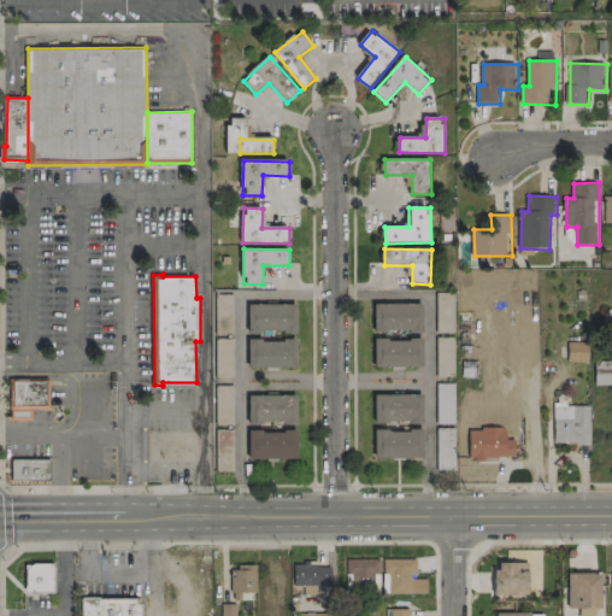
[(376,332),(423,332),(424,305),(377,304),(376,332)]
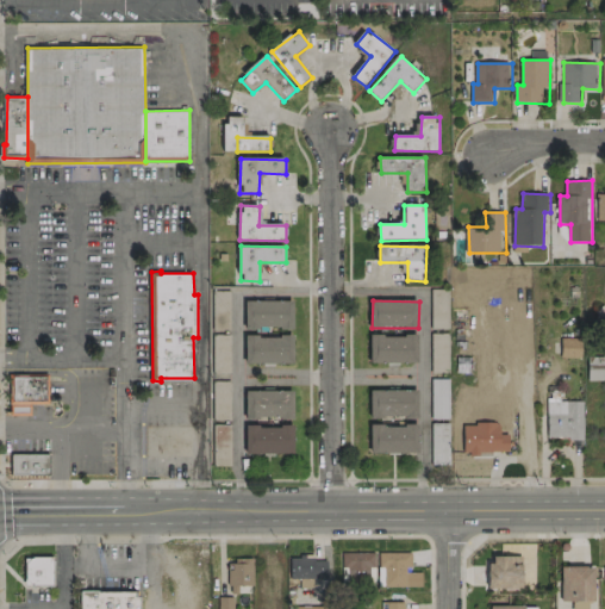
[(295,302),(248,302),(247,329),(295,329),(295,302)]
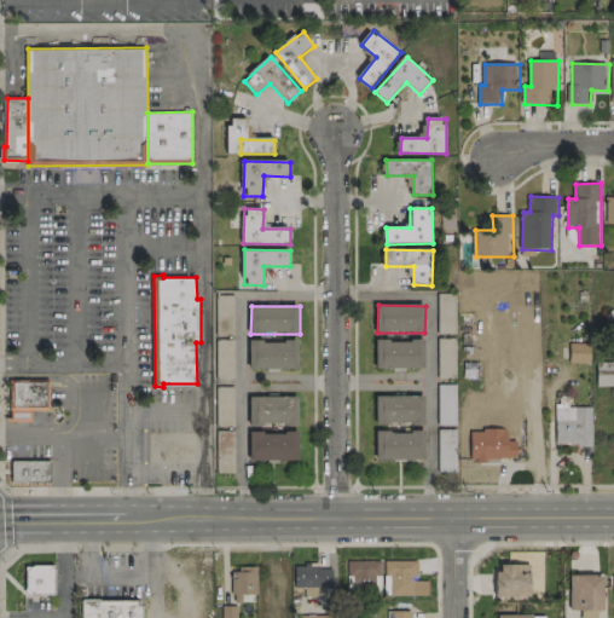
[(377,368),(426,369),(426,341),(377,340),(377,368)]
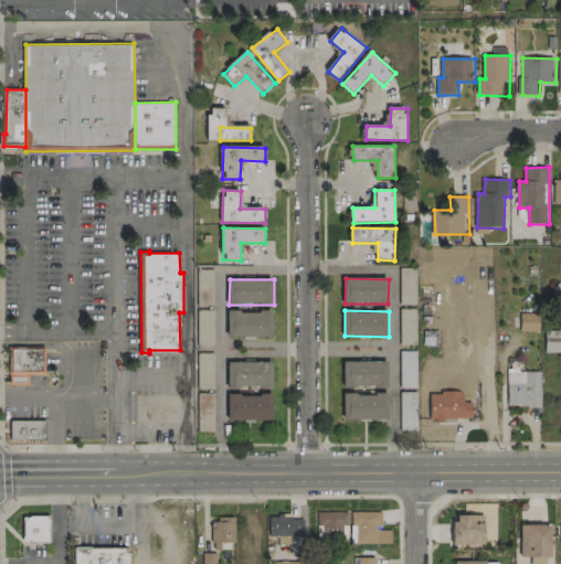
[(274,338),(274,312),(230,311),(230,337),(274,338)]
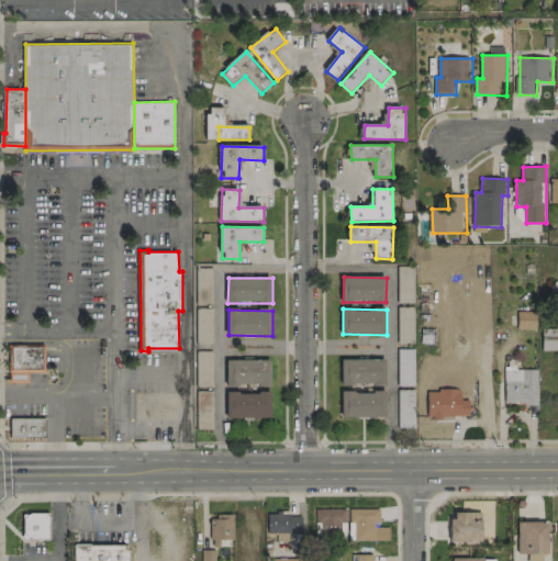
[(539,313),(521,312),(520,331),(539,331),(539,313)]
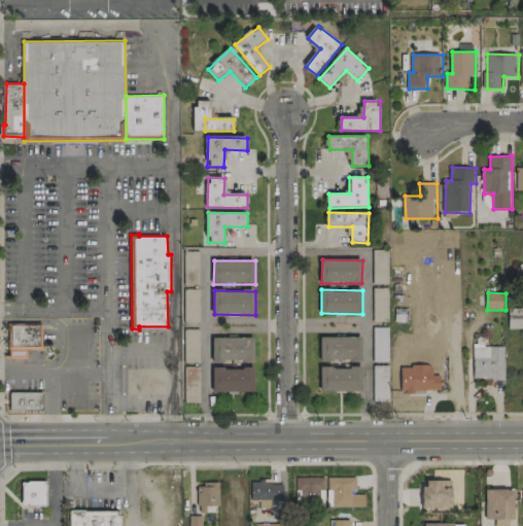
[(522,309),(511,309),(511,323),(513,323),(513,328),(522,329),(522,309)]
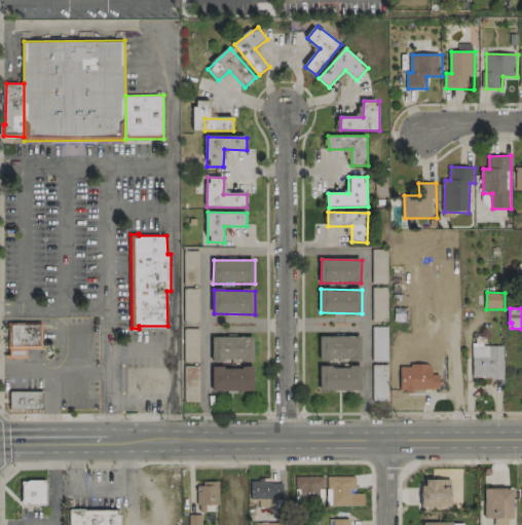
[(40,344),(40,324),(11,324),(11,357),(27,357),(27,344),(40,344)]
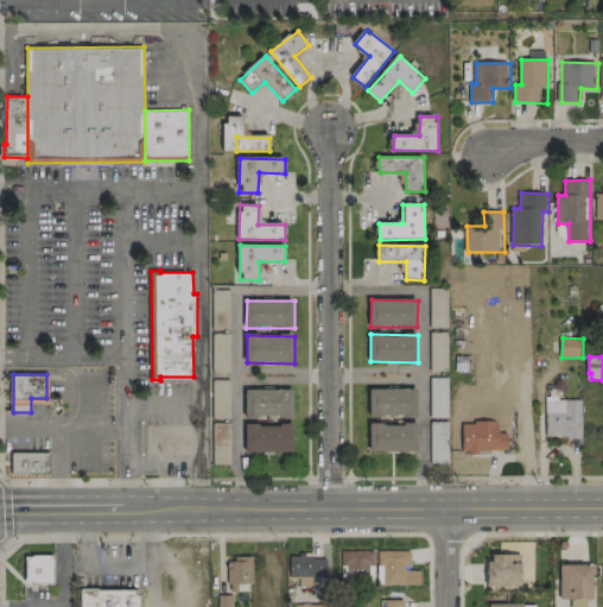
[(370,390),(372,417),(419,415),(419,389),(370,390)]
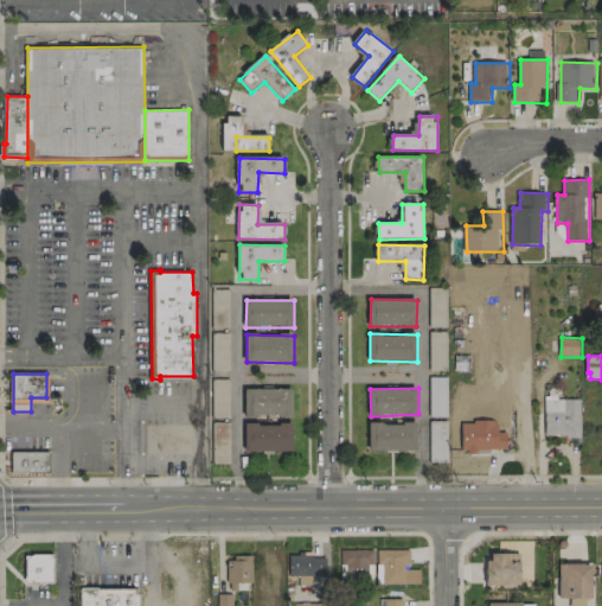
[(245,390),(247,416),(294,416),(294,389),(245,390)]
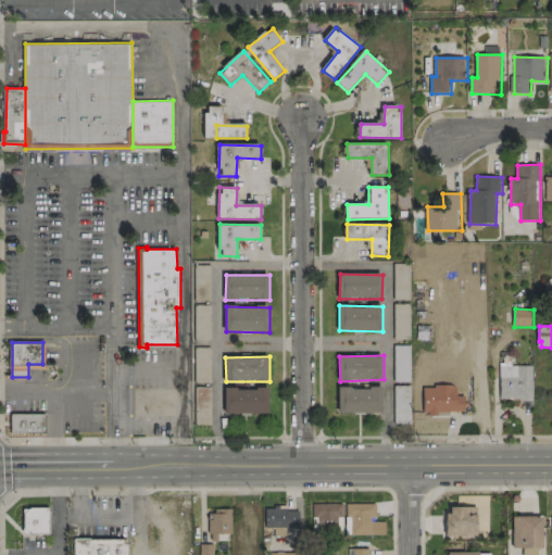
[(535,401),(535,366),(502,365),(501,400),(535,401)]
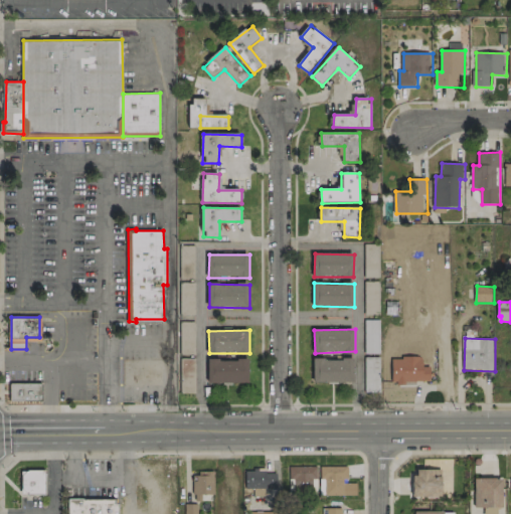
[(367,354),(381,354),(381,344),(367,344),(367,354)]
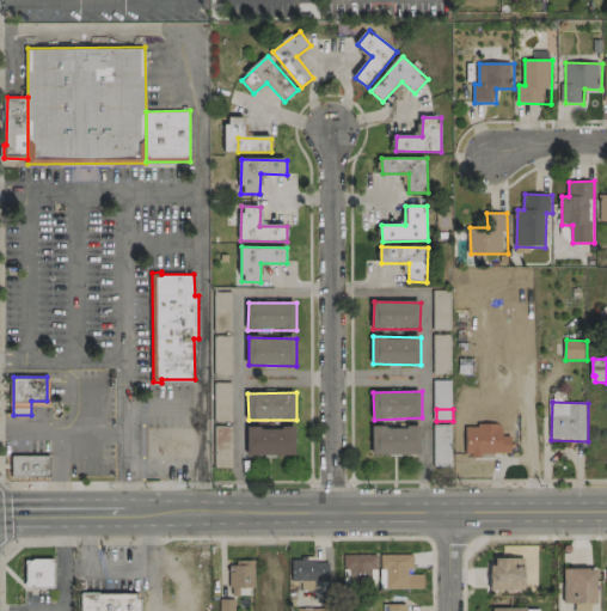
[(468,426),(467,454),(513,456),(514,437),(503,437),(503,426),(468,426)]
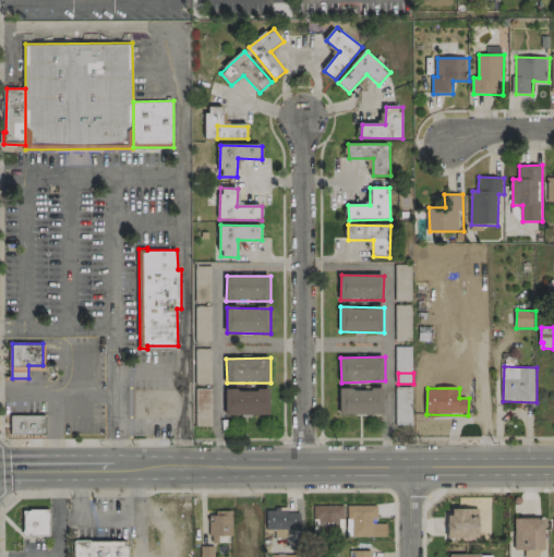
[(226,415),(271,416),(272,391),(227,389),(226,415)]
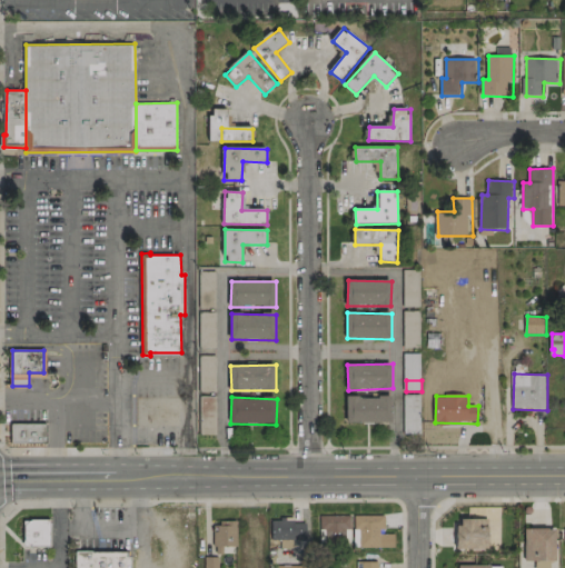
[(348,422),(392,424),(393,398),(348,397),(348,422)]
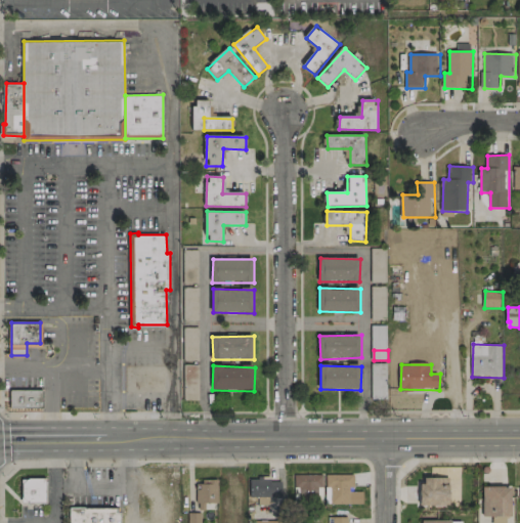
[(44,407),(44,389),(11,389),(11,407),(44,407)]
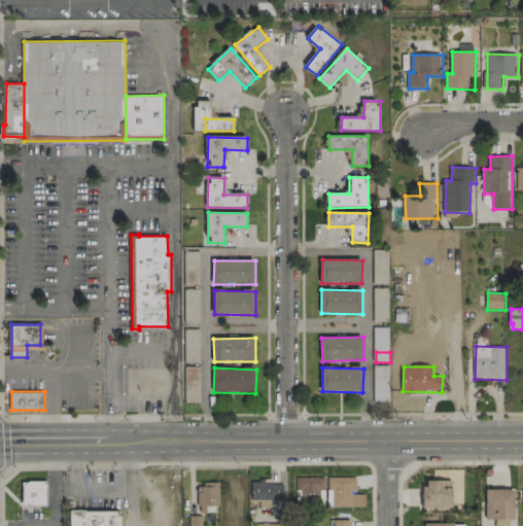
[(327,492),(327,478),(299,478),(299,493),(327,492)]
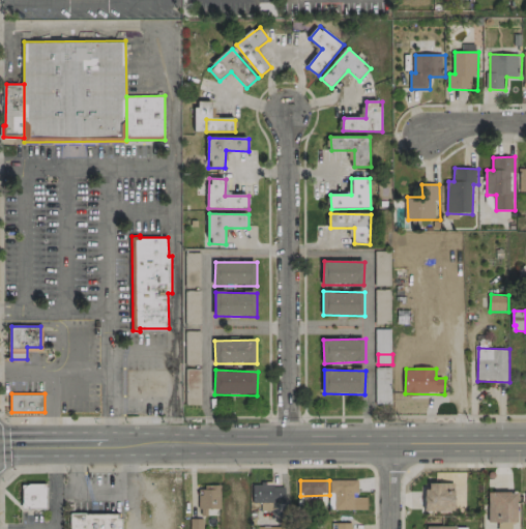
[(359,480),(333,481),(334,511),(371,510),(370,498),(360,498),(359,480)]
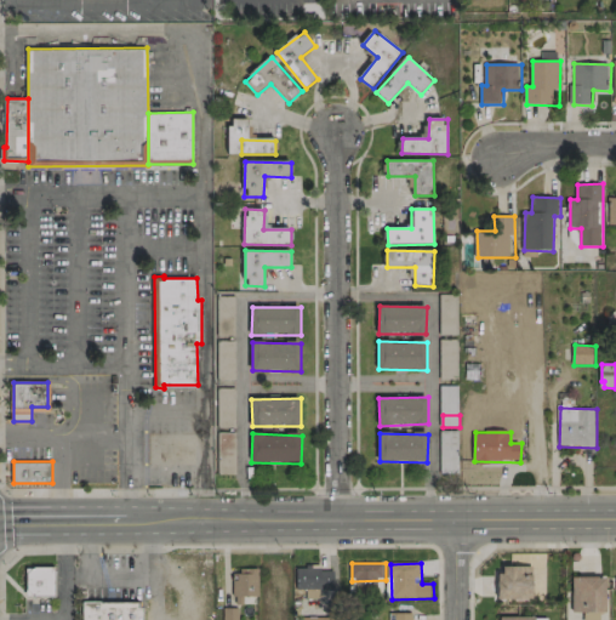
[(56,566),(56,595),(35,596),(35,593),(33,595),(28,589),(27,573),(33,568),(35,568),(35,566),(56,566)]
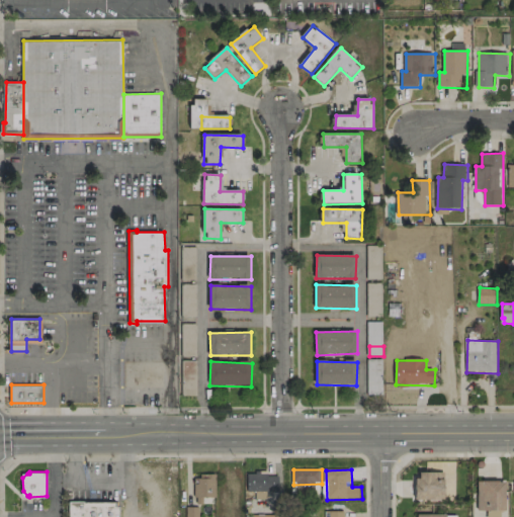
[(280,492),(281,476),(250,475),(250,491),(280,492)]
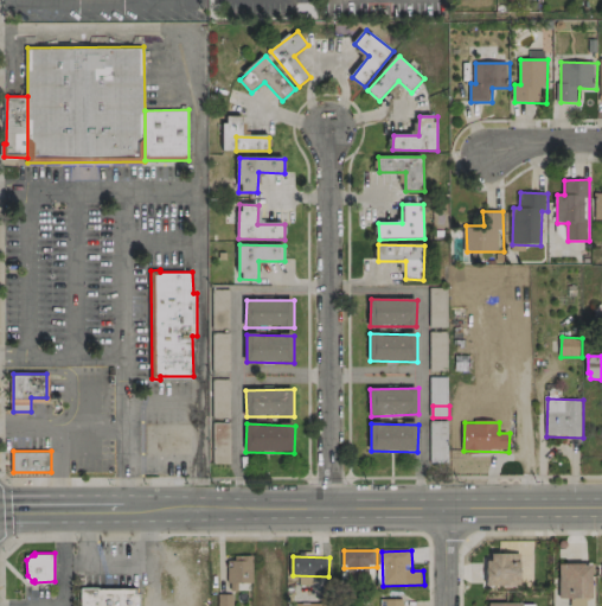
[(230,584),(256,584),(255,557),(230,559),(230,584)]
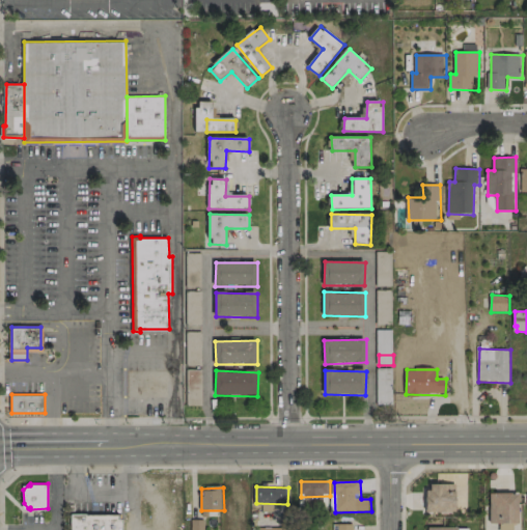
[(520,494),(491,494),(492,524),(520,524),(520,494)]
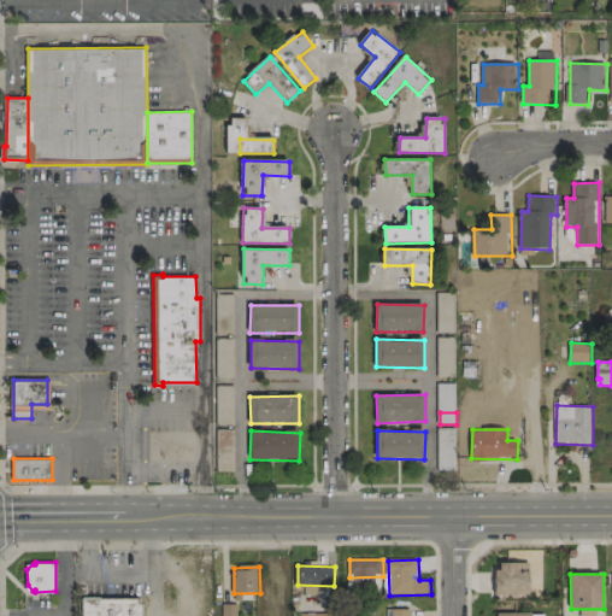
[(145,615),(146,604),(141,605),(137,599),(83,599),(83,615),(145,615)]
